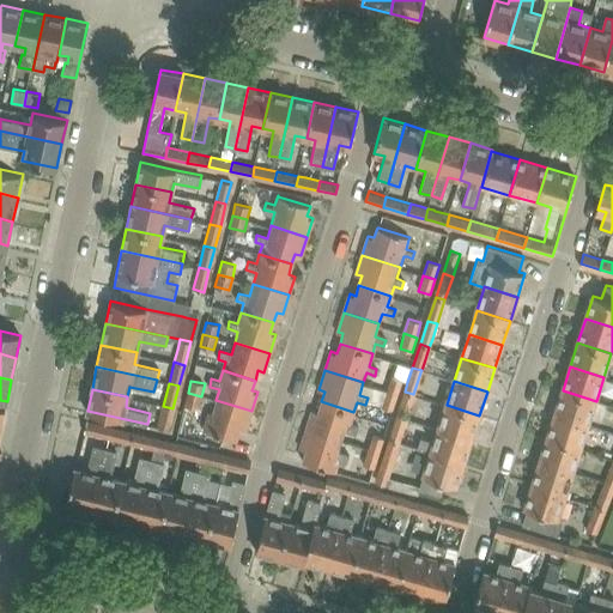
[(393,410),(398,394),(387,390),(386,393),(381,406),(393,410)]
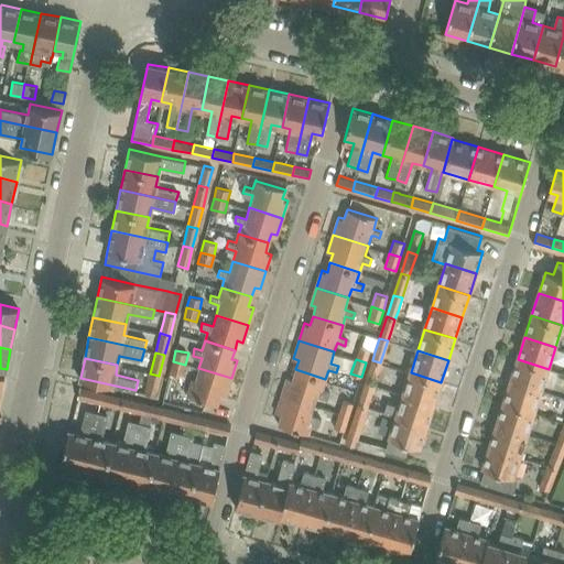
[(542,390),(549,369),(518,359),(511,380),(542,390)]
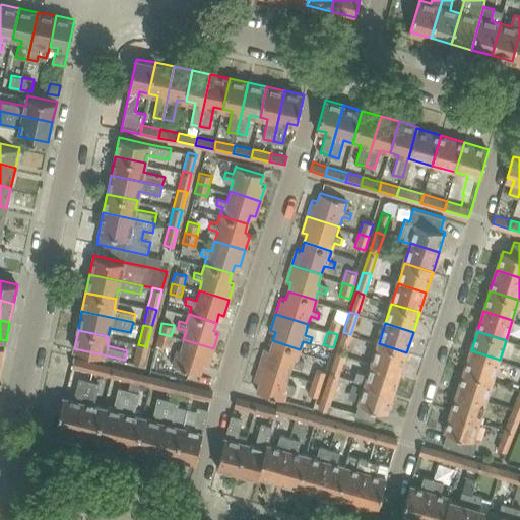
[(344,354),(350,334),(343,332),(336,352),(344,354)]
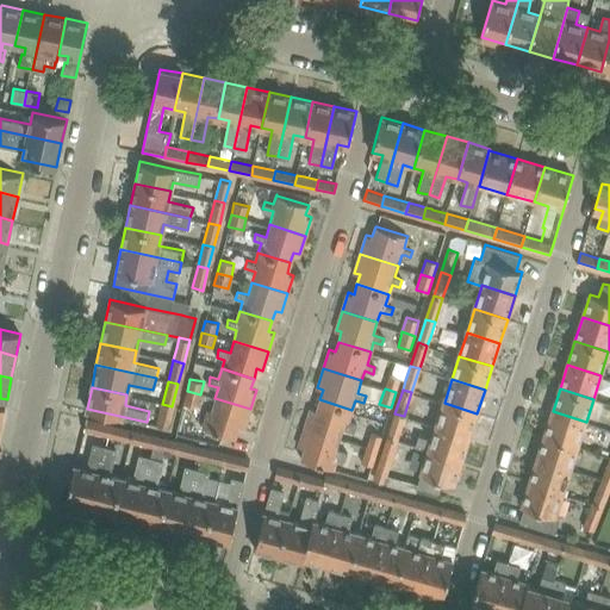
[(198,406),(200,394),(187,391),(181,415),(193,417),(195,406),(198,406)]
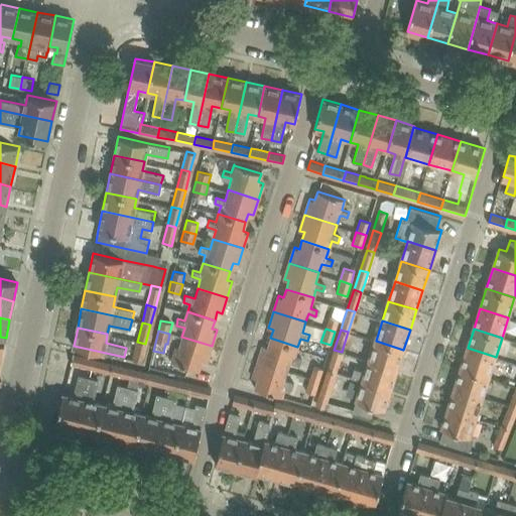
[(179,337),(171,361),(199,370),(202,361),(207,362),(212,346),(181,337),(179,337)]
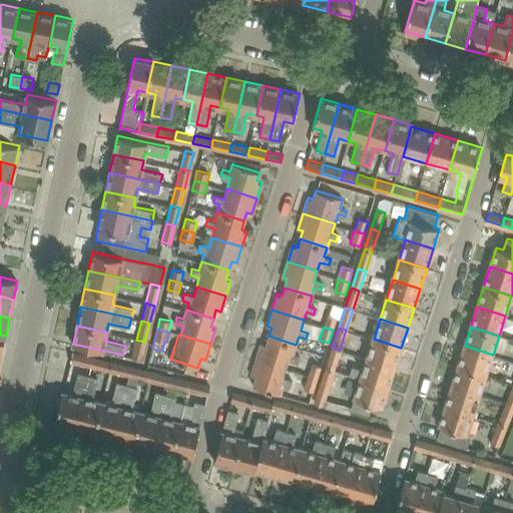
[(293,354),(296,345),(269,336),(267,344),(262,343),(257,359),(292,370),(294,362),(298,363),(300,356),(293,354)]
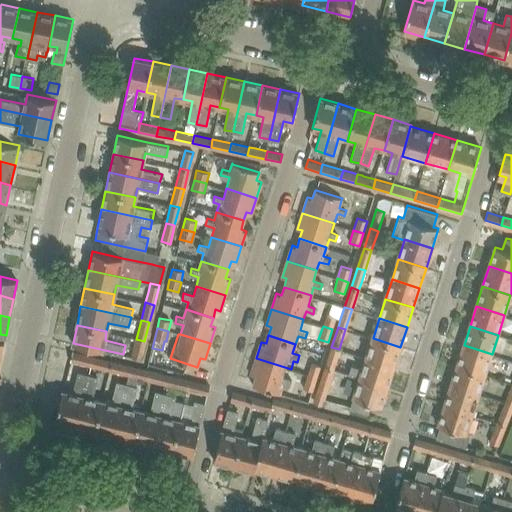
[(394,367),(400,347),(373,338),(366,358),(394,367)]
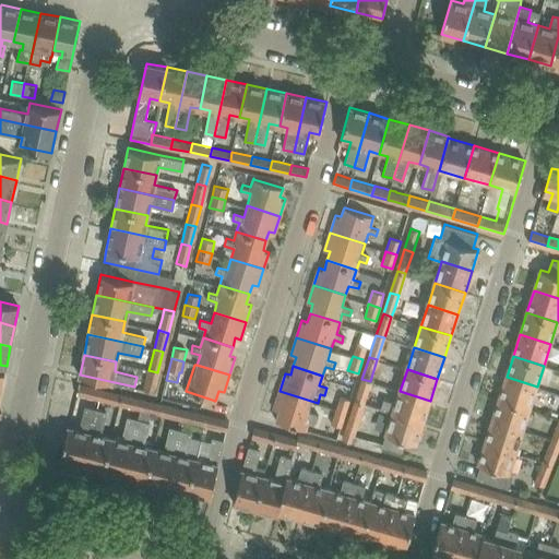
[(153,392),(157,372),(149,370),(143,389),(153,392)]
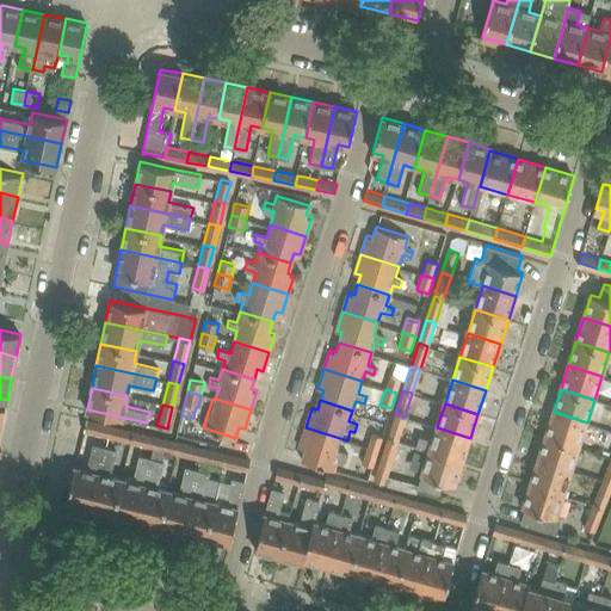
[(579,446),(587,423),(554,412),(545,436),(579,446)]
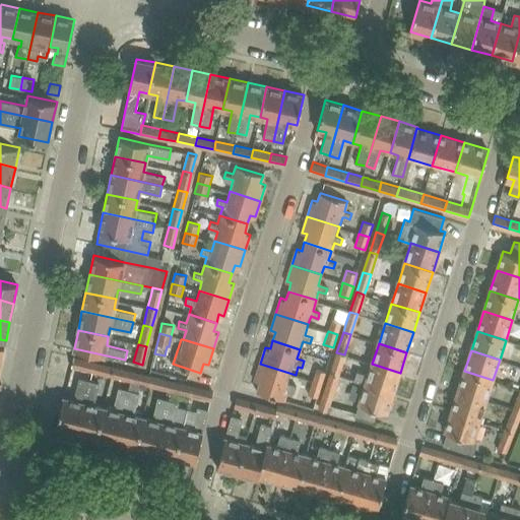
[(337,375),(342,362),(344,354),(336,352),(330,372),(337,375)]
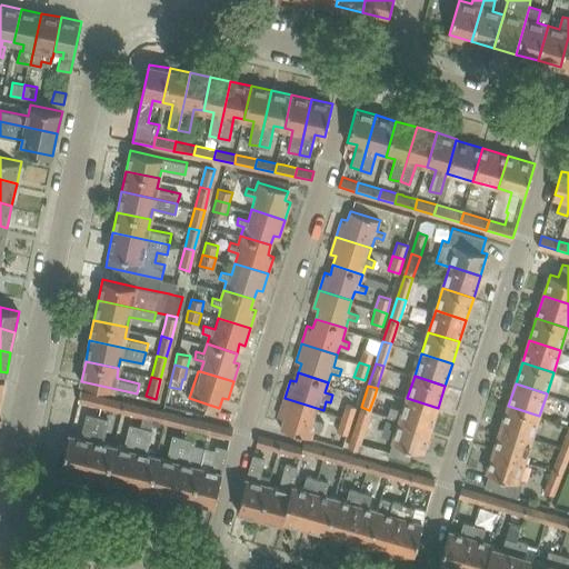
[(78,400),(100,405),(102,396),(80,390),(78,400)]
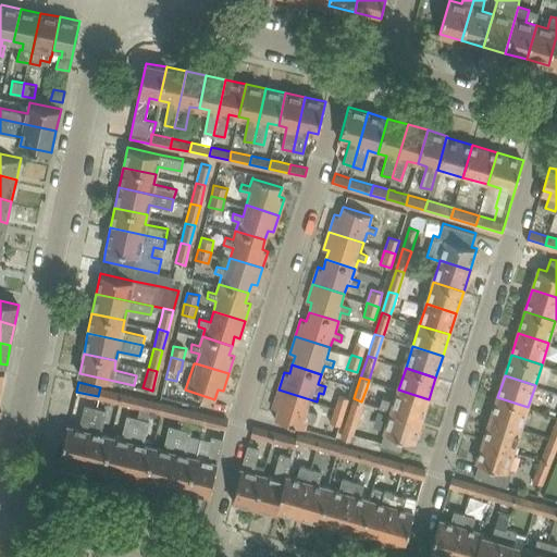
[(121,393),(109,390),(100,387),(98,396),(119,401),(121,393)]
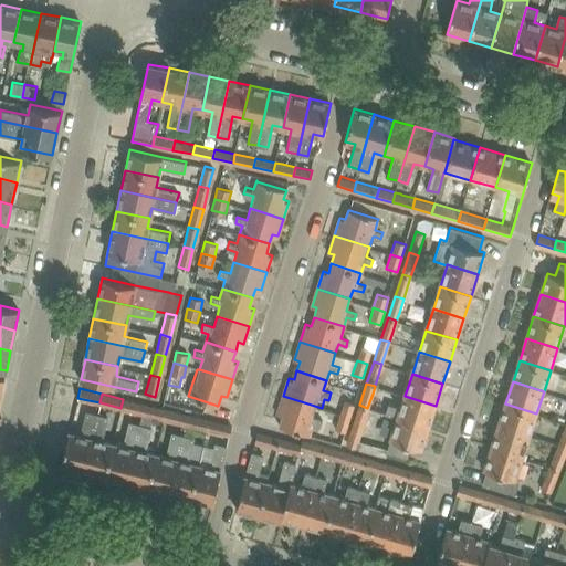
[(318,419),(322,408),(283,396),(278,413),(283,415),(280,425),(310,435),(313,425),(320,427),(322,420),(318,419)]
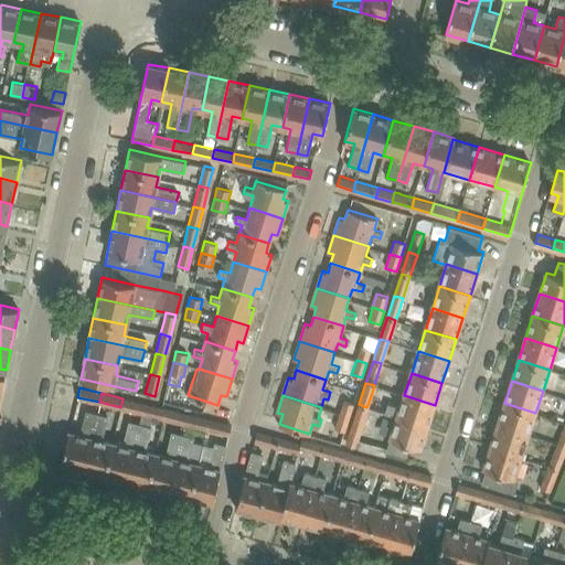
[(428,426),(435,405),(404,395),(401,407),(387,404),(384,413),(397,417),(397,416),(428,426)]
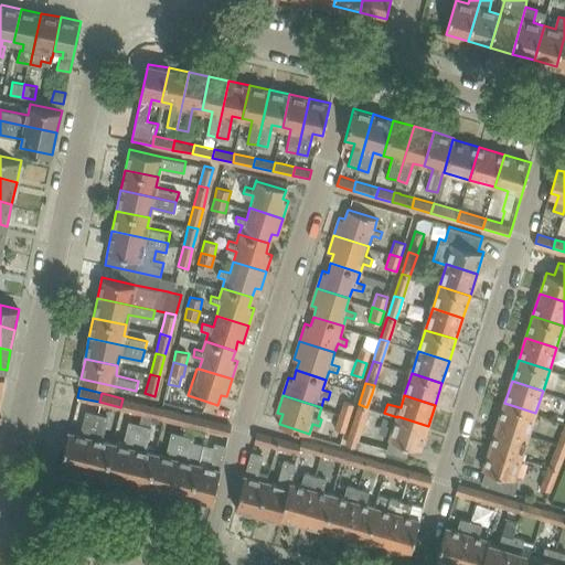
[(141,413),(144,403),(123,398),(120,407),(141,413)]
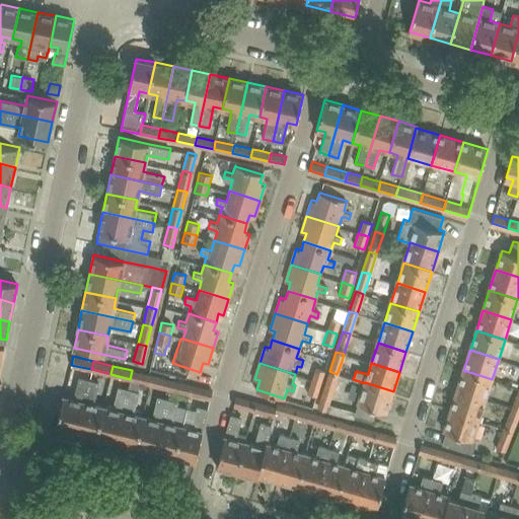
[(315,368),(311,380),(320,383),(324,370),(315,368)]
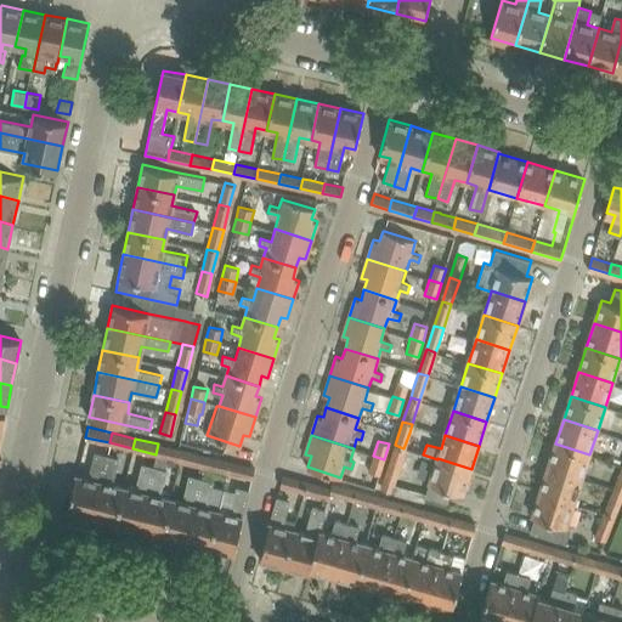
[(162,535),(171,497),(159,493),(168,457),(180,461),(182,450),(158,444),(156,454),(153,467),(139,529),(162,535)]
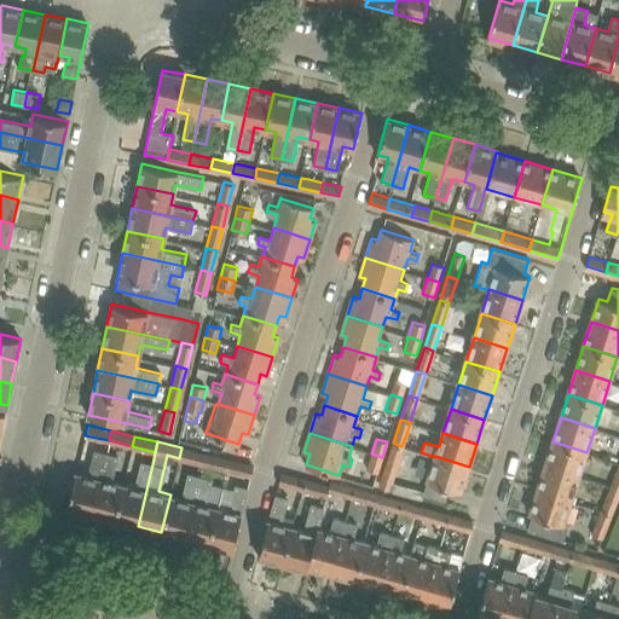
[(579,476),(586,452),(553,441),(545,466),(579,476)]
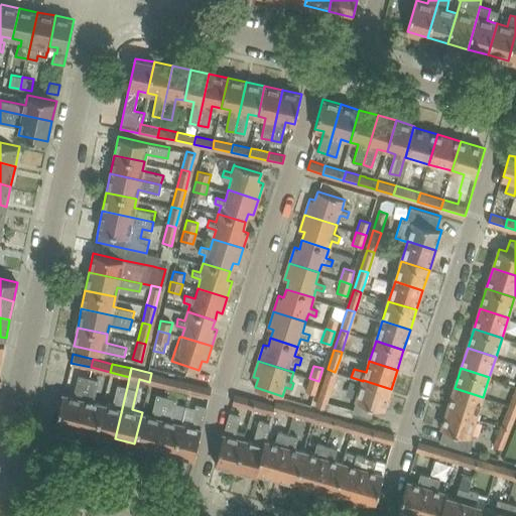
[(324,407),(335,372),(328,369),(320,388),(315,405),(324,407)]
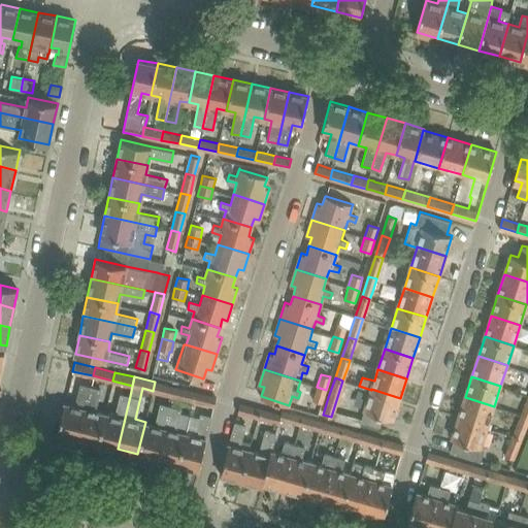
[(173,395),(175,387),(155,382),(153,391),(173,395)]
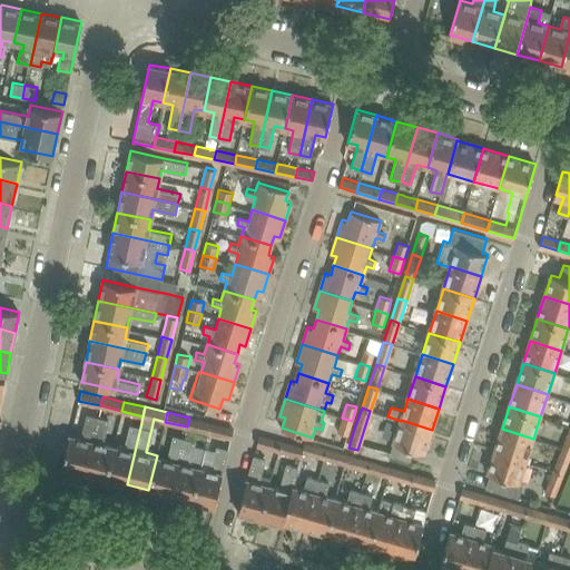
[(84,473),(97,416),(87,414),(81,438),(70,435),(61,469),(84,473)]
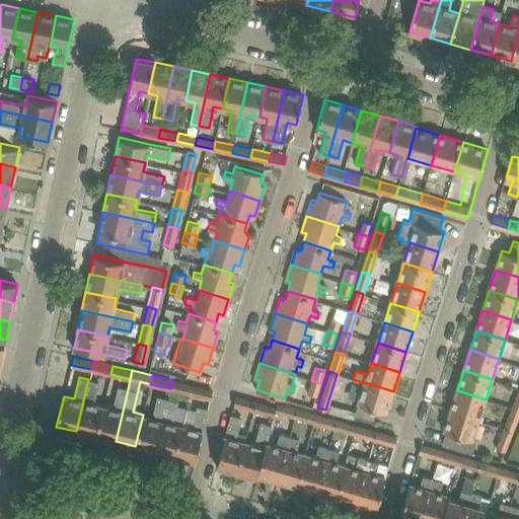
[(95,436),(103,404),(94,402),(99,381),(88,379),(76,431),(95,436)]
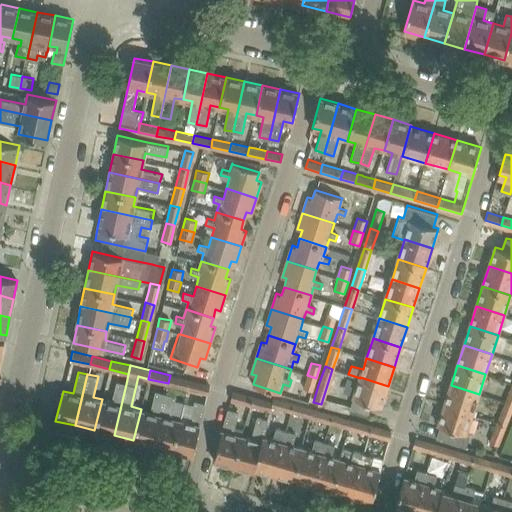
[(187,388),(189,380),(170,375),(168,383),(187,388)]
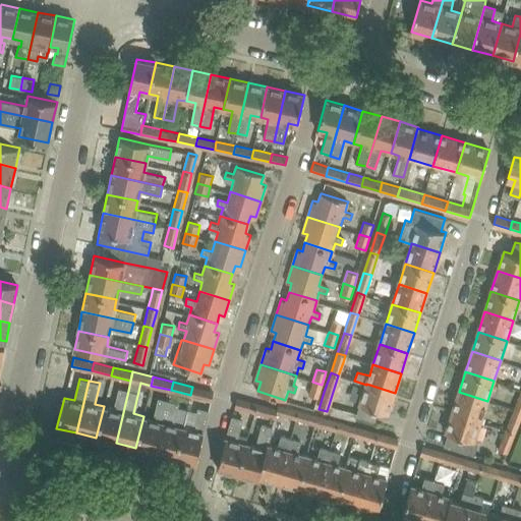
[(317,397),(322,385),(312,382),(308,394),(317,397)]
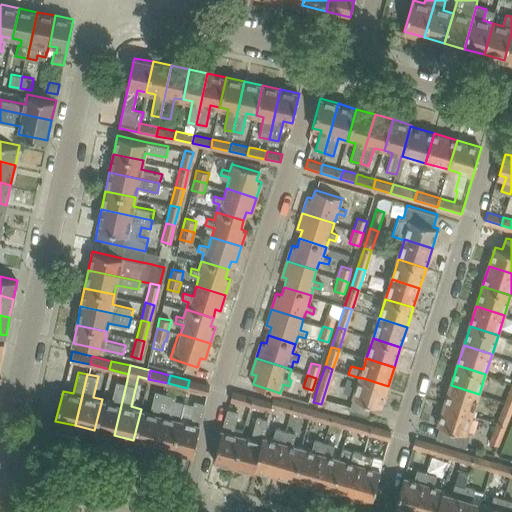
[(354,397),(350,408),(367,413),(371,403),(382,406),(388,386),(360,377),(360,378),(354,397)]
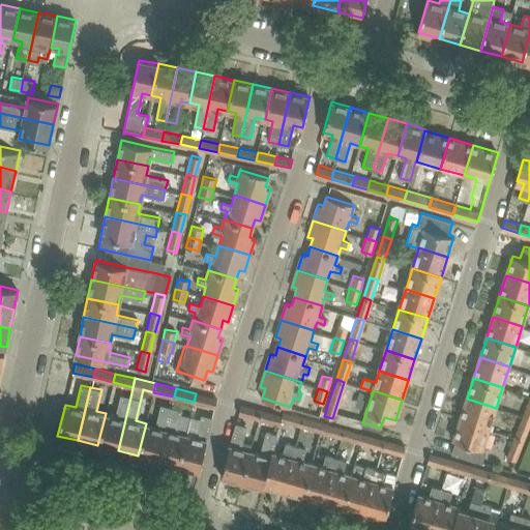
[(214,407),(216,399),(196,393),(194,402),(214,407)]
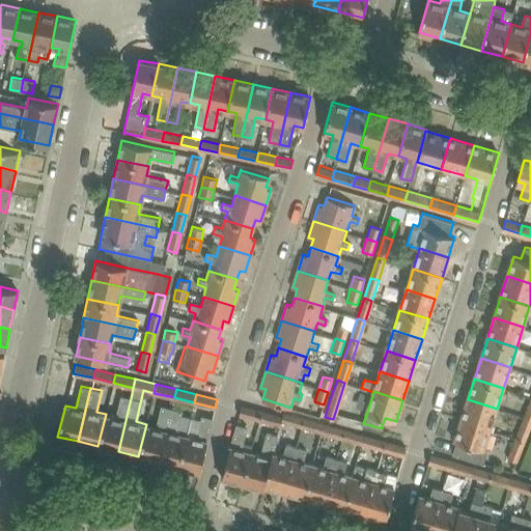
[(118,451),(131,398),(120,395),(115,416),(106,414),(98,446),(118,451)]
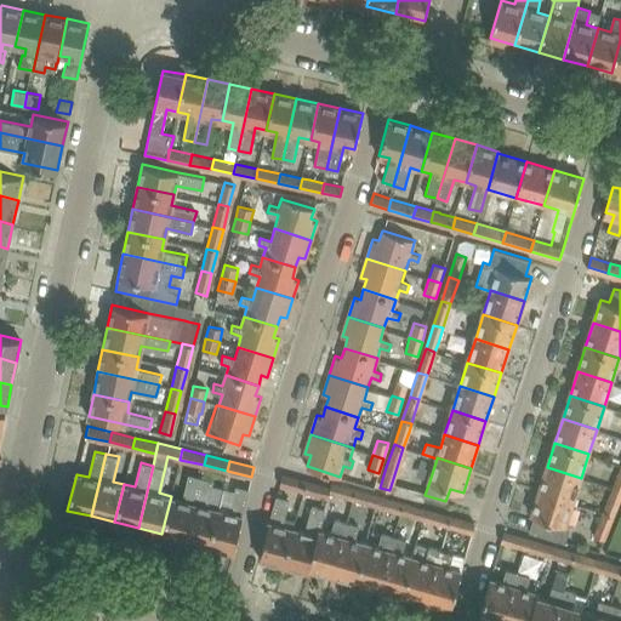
[(576,495),(581,478),(547,467),(540,491),(574,502),(576,495)]
